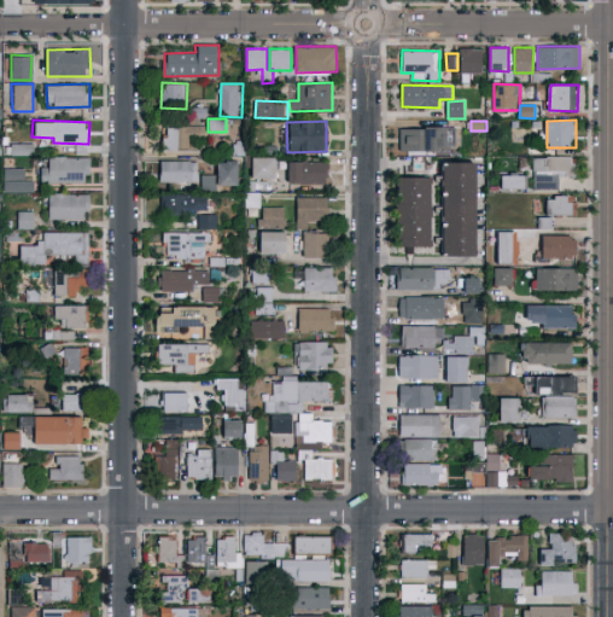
[(206,127),(165,126),(165,149),(191,149),(191,141),(206,141),(206,127)]
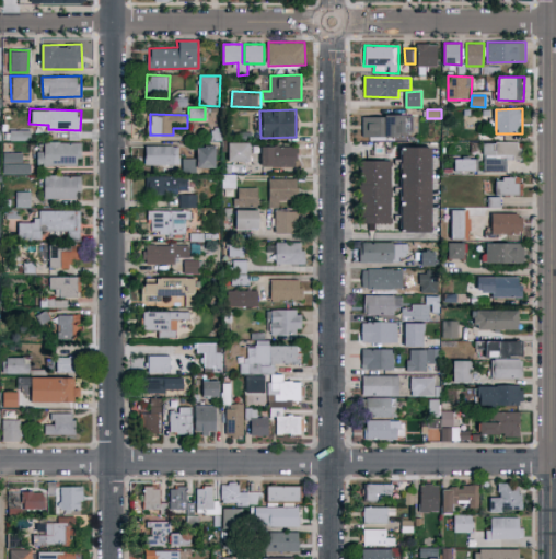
[(363,116),(363,137),(397,136),(397,131),(414,131),(413,114),(363,116)]
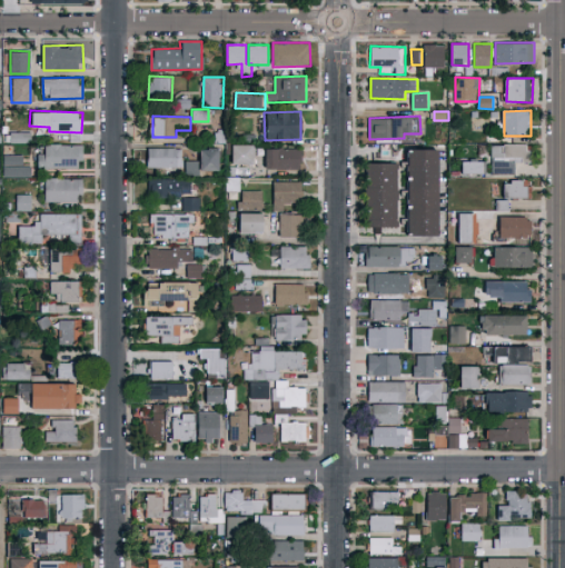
[(32,143),(33,132),(11,131),(11,142),(32,143)]
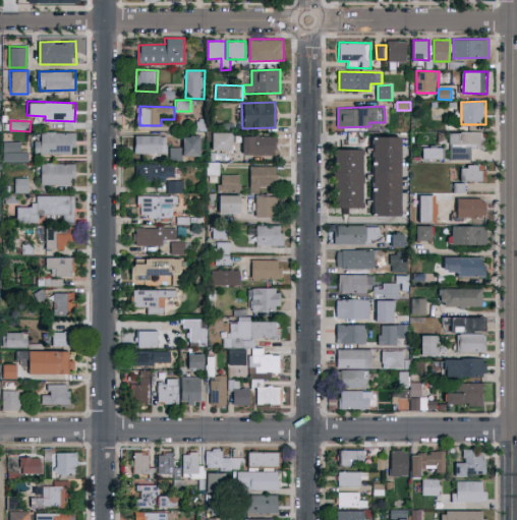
[(75,132),(42,131),(42,140),(35,140),(35,154),(74,154),(75,132)]
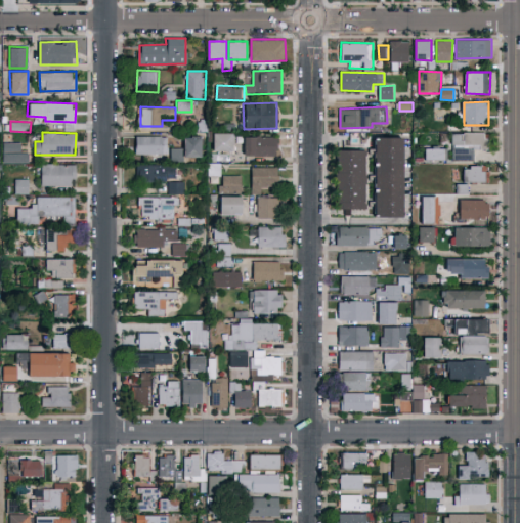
[(234,133),(213,133),(213,150),(234,150),(234,133)]
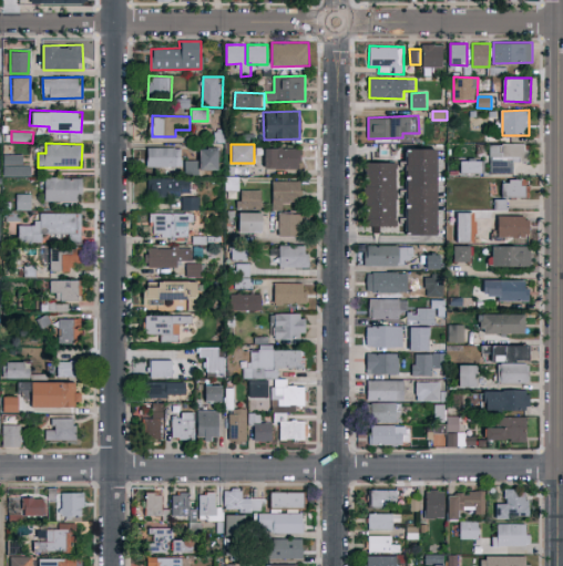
[(517,174),(517,162),(530,163),(530,144),(492,144),(492,174),(517,174)]
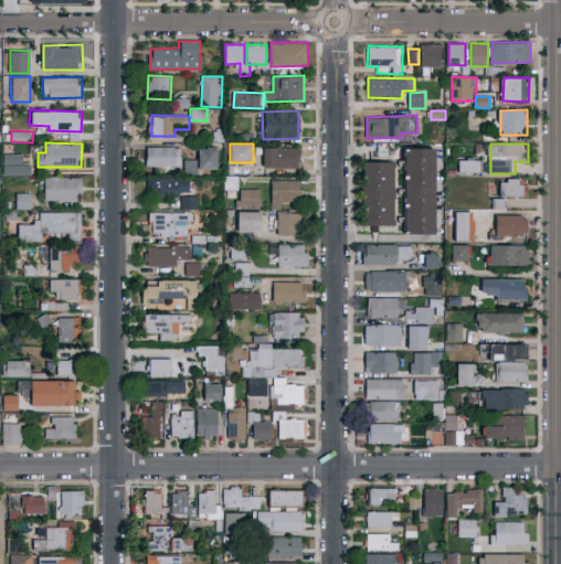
[(147,167),(177,167),(177,157),(182,157),(182,147),(147,147),(147,167)]
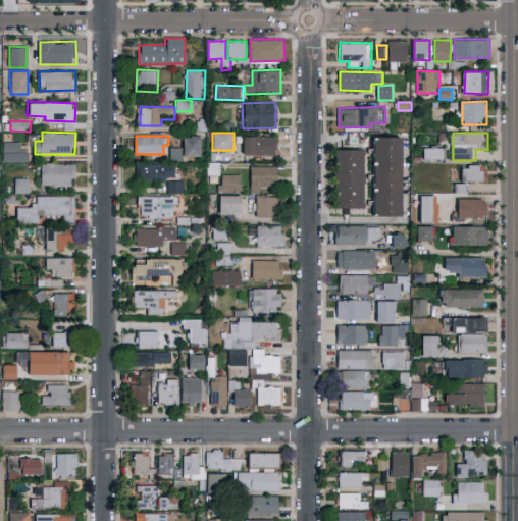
[(277,137),(243,136),(243,154),(277,155),(277,137)]
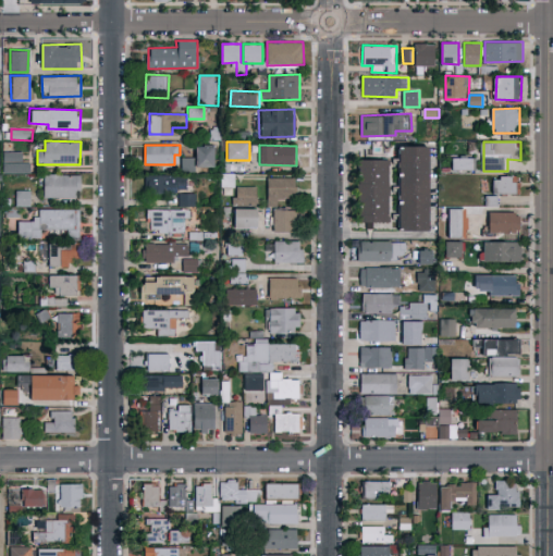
[(213,167),(213,146),(195,146),(195,158),(182,158),(183,172),(197,172),(197,167),(213,167)]
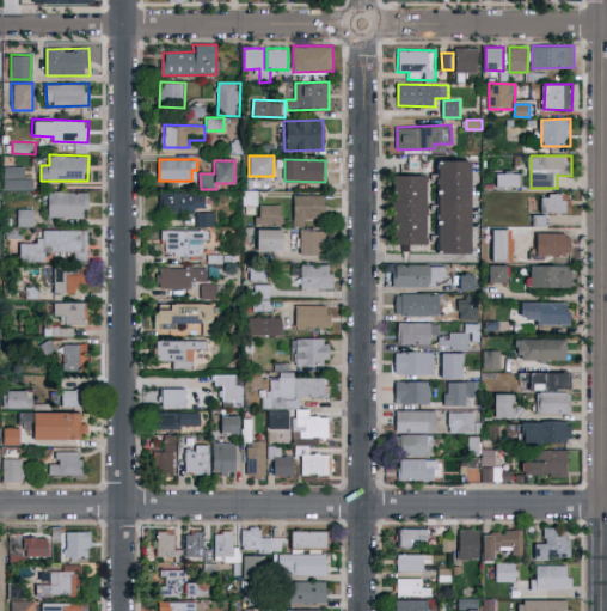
[(470,160),(436,160),(435,251),(468,252),(470,160)]
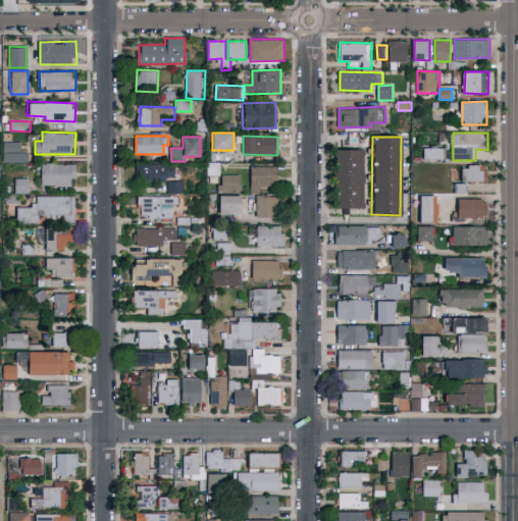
[(22,152),(23,143),(5,142),(4,162),(31,163),(31,152),(22,152)]
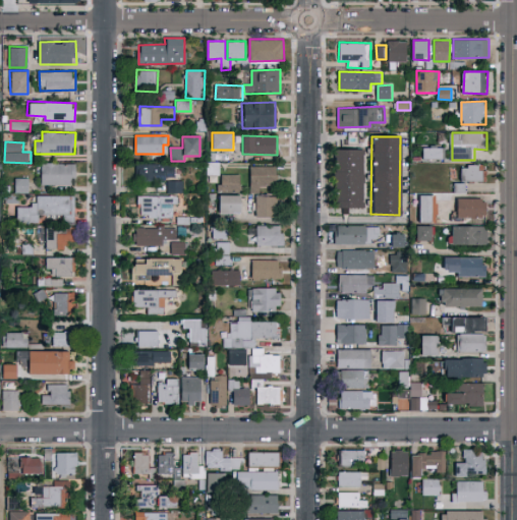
[(447,148),(423,148),(423,160),(447,159),(447,148)]
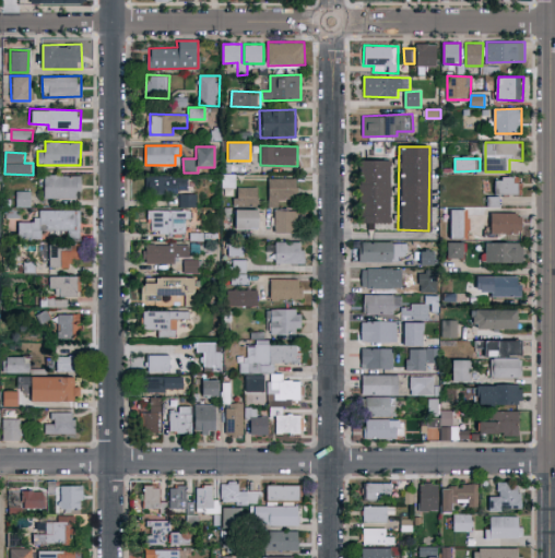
[(357,222),(388,222),(389,159),(357,159),(357,222)]
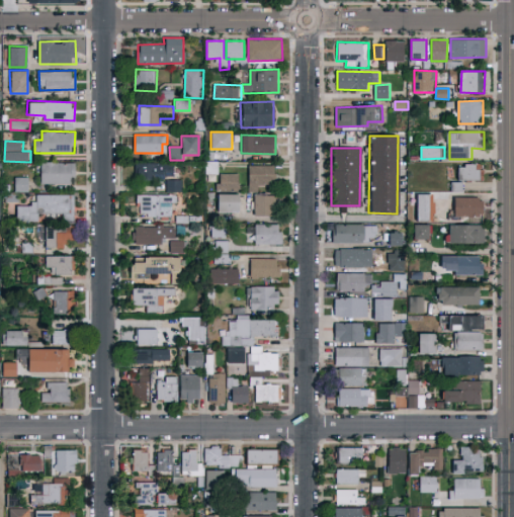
[(74,162),(40,162),(41,184),(75,183),(74,162)]
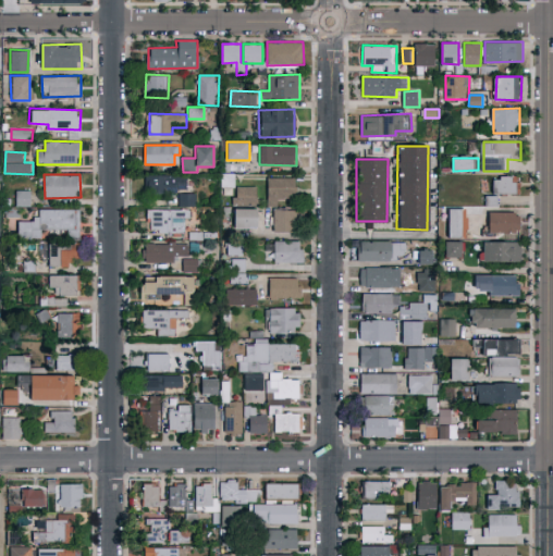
[(188,174),(147,175),(147,195),(180,194),(179,189),(188,189),(188,174)]
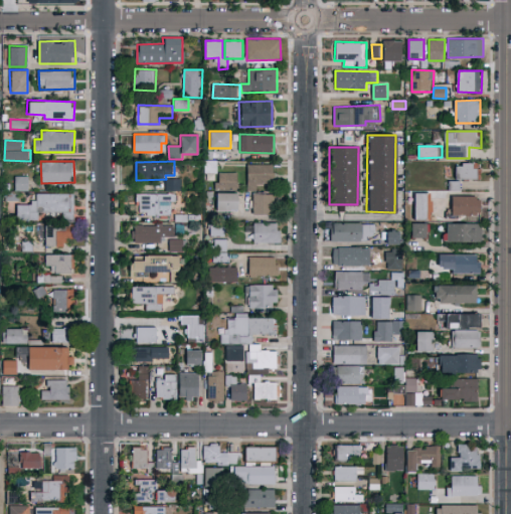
[(207,173),(216,173),(216,161),(207,161),(207,173)]
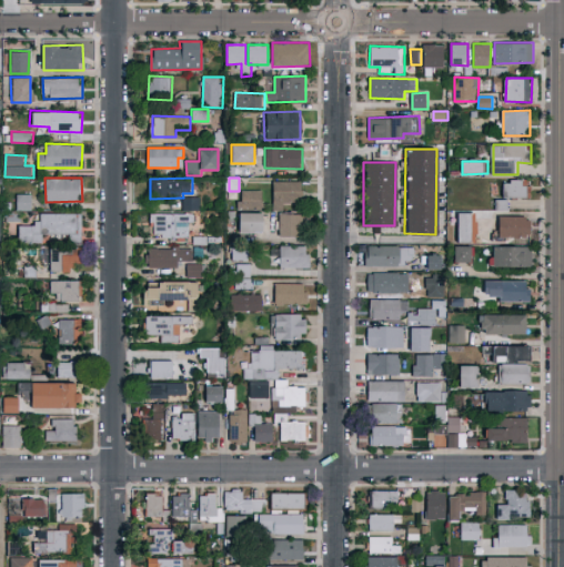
[(302,181),(272,182),(273,211),(285,211),(285,202),(302,201),(302,181)]
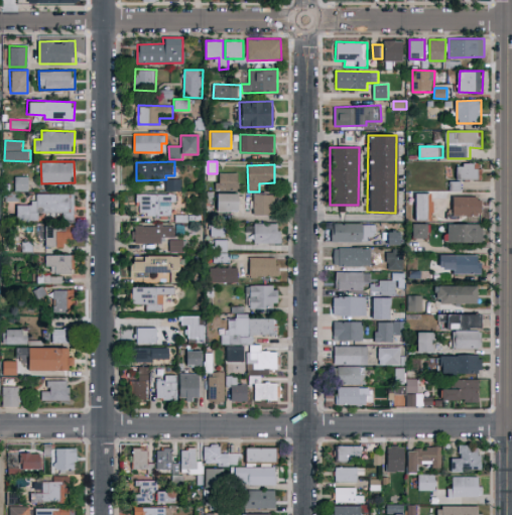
[(457,179),(483,179),(483,164),(458,164),(457,179)]
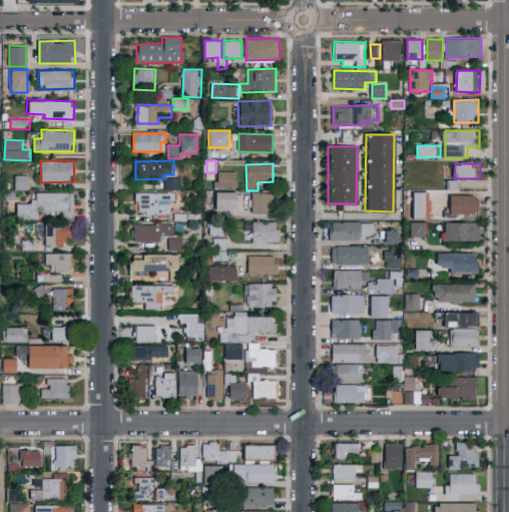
[(236,189),(236,172),(219,171),(218,179),(208,178),(208,189),(236,189)]
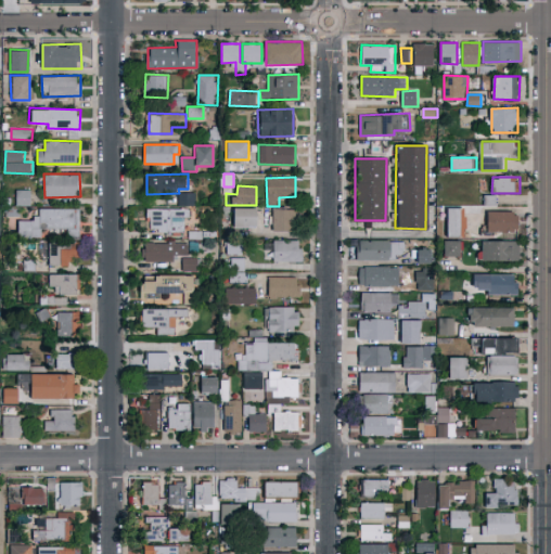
[(33,205),(33,190),(17,190),(17,205),(33,205)]
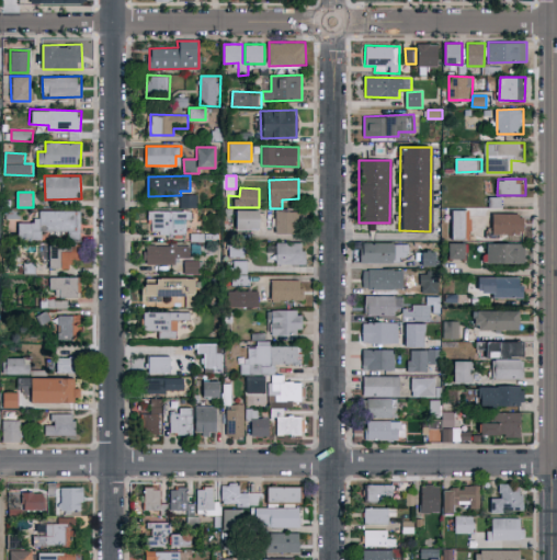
[(200,208),(199,194),(182,195),(182,208),(200,208)]
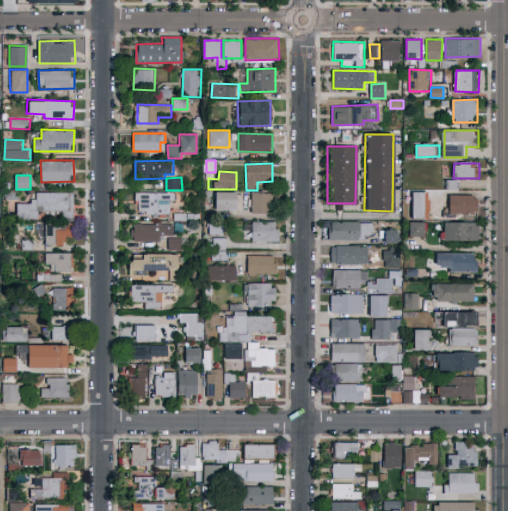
[(458,189),(458,180),(449,180),(449,189),(458,189)]
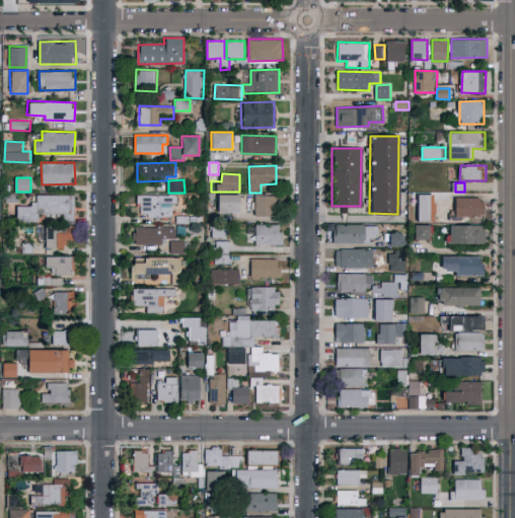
[(239,211),(239,194),(217,194),(217,211),(239,211)]
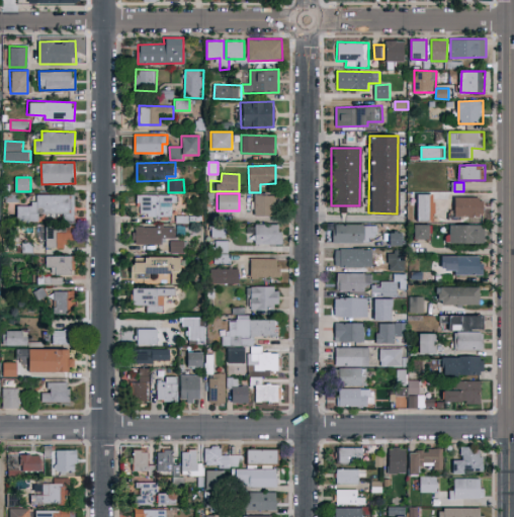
[(434,193),(416,193),(417,221),(434,221),(434,193)]
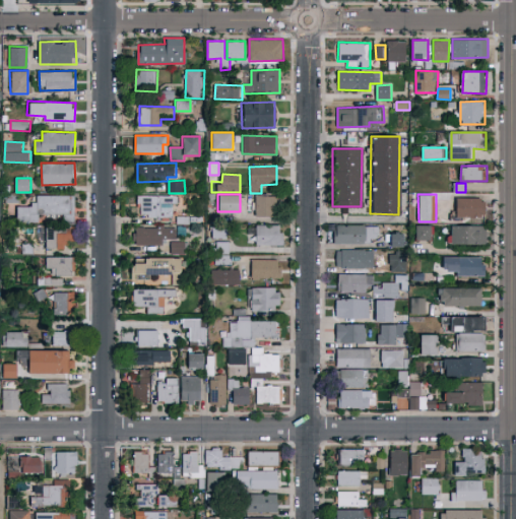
[(75,195),(38,195),(38,205),(18,205),(18,222),(39,222),(39,213),(64,213),(65,224),(75,223),(75,195)]
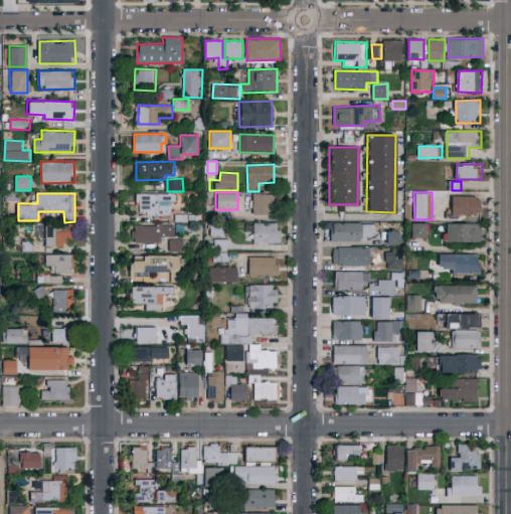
[(172,202),(177,202),(177,194),(139,193),(138,215),(172,215),(172,202)]
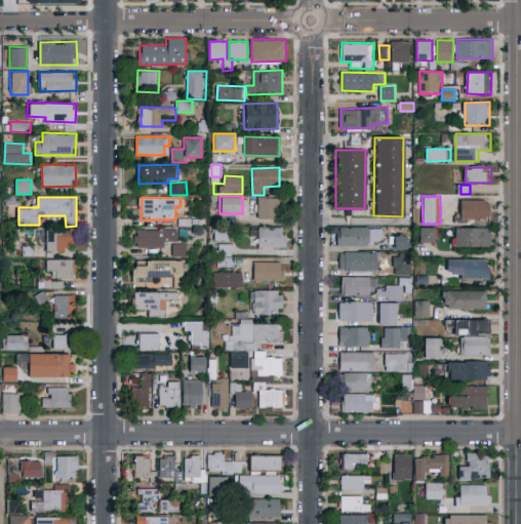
[(280,197),(259,197),(258,217),(279,218),(280,197)]
